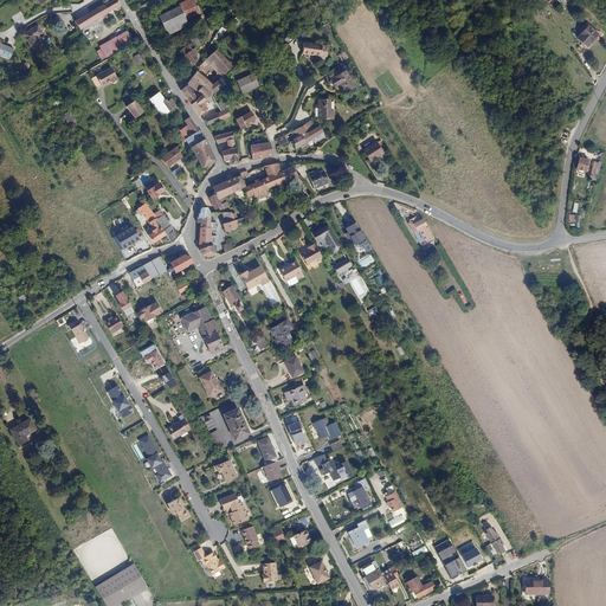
[(111,0),(76,21),(81,30),(122,6),(117,0),(111,0)]
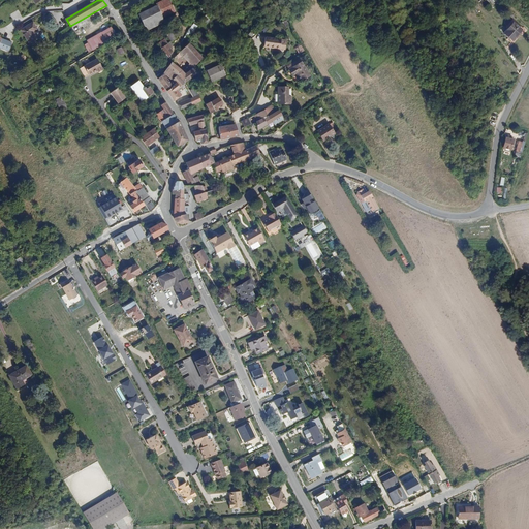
[(158,4),(166,22),(178,16),(169,0),(162,0),(157,3),(158,4)]
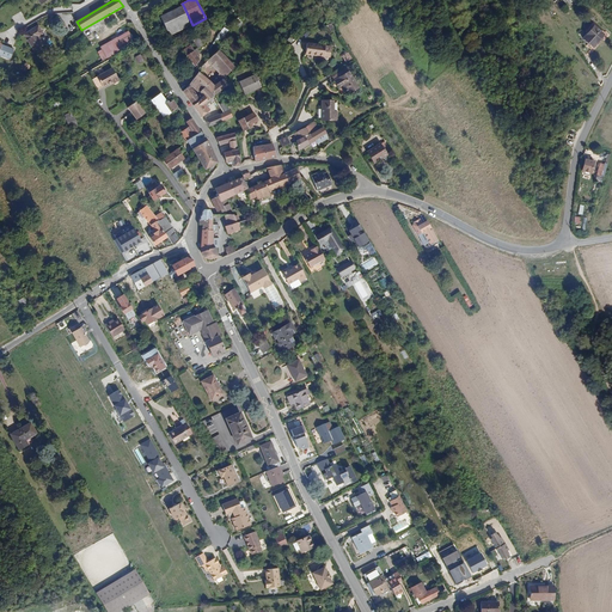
[(183,5),(160,17),(171,36),(193,25),(183,5)]
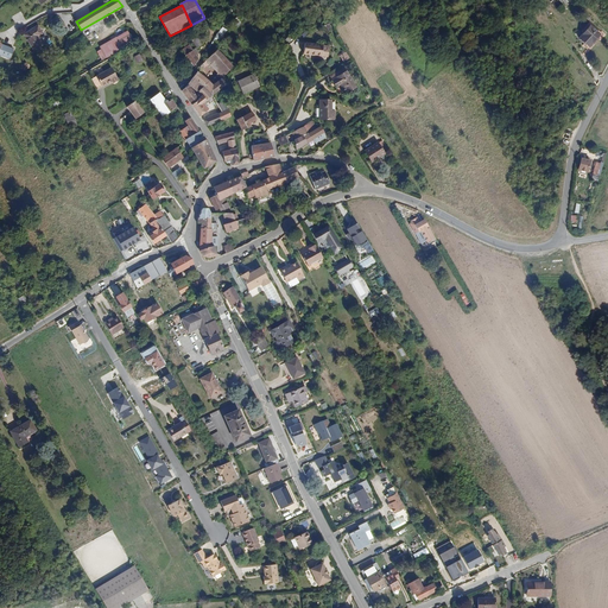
[(38,24),(24,33),(36,52),(45,45),(39,37),(44,33),(38,24)]
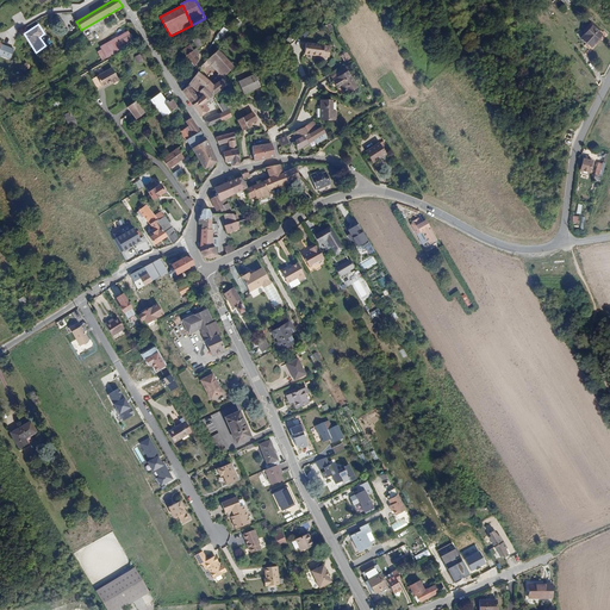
[(582,37),(593,48),(605,33),(601,30),(599,31),(592,25),(582,37)]
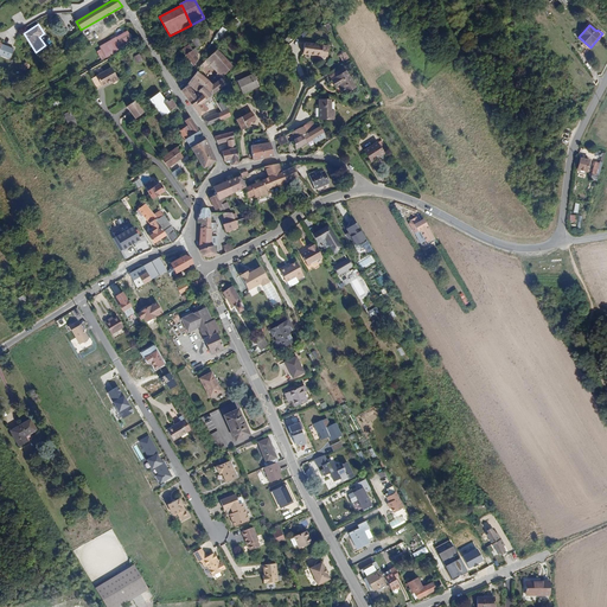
[(213,39),(218,42),(227,30),(222,26),(213,39)]
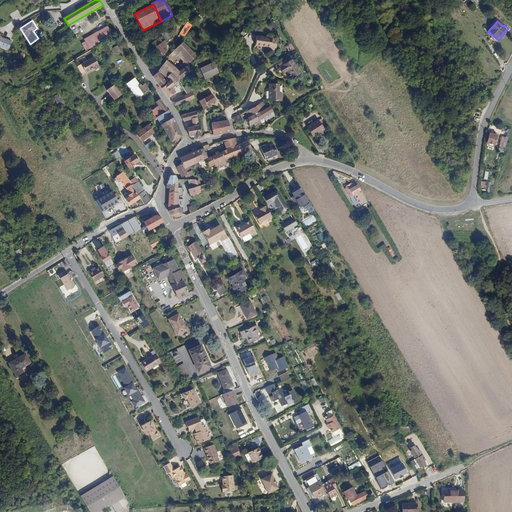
[(114,35),(109,25),(84,39),(85,42),(82,43),(86,51),(114,35)]
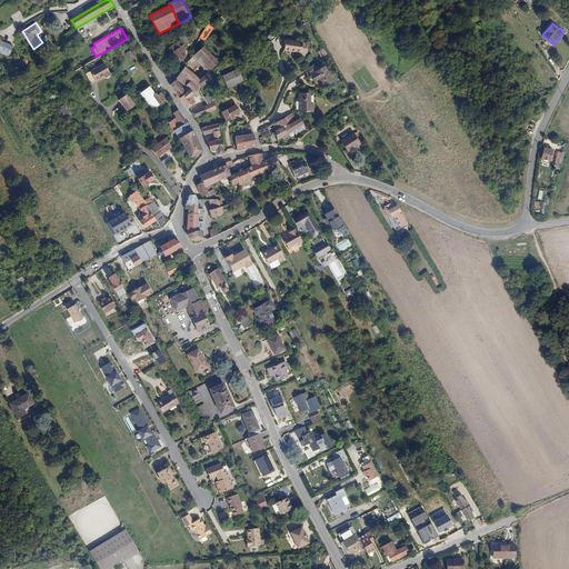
[(188,40),(183,33),(179,36),(183,43),(188,40)]
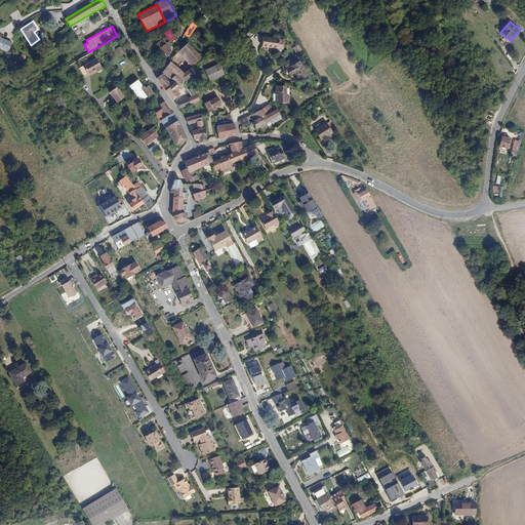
[(1,35),(0,34),(0,47),(9,51),(12,42),(3,38),(1,37),(1,35)]
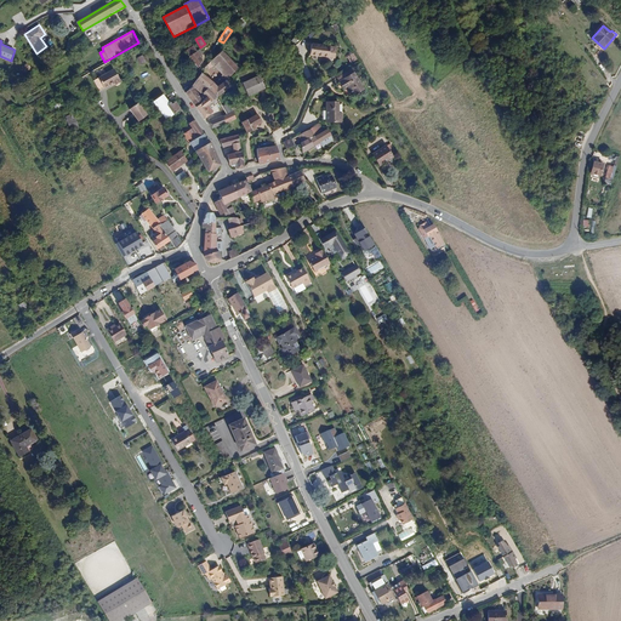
[(337,46),(312,43),(311,55),(336,60),(337,46)]
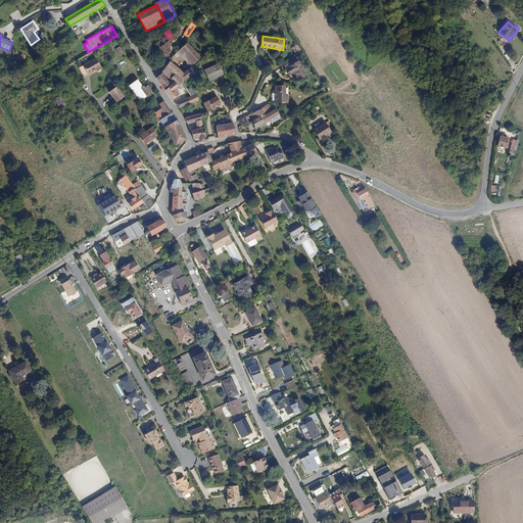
[(162,38),(157,42),(168,55),(171,50),(164,43),(165,42),(162,38)]
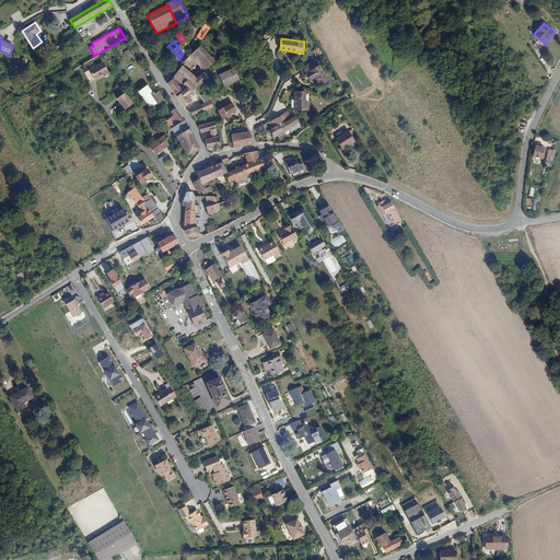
[(216,59),(200,44),(186,58),(188,60),(191,57),(194,58),(196,56),(202,62),(200,65),(205,69),(216,59)]
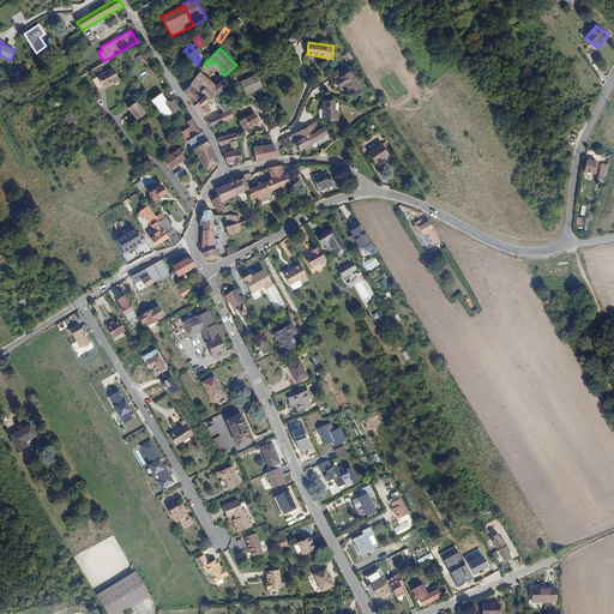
[(143,52),(136,56),(139,62),(146,59),(143,52)]
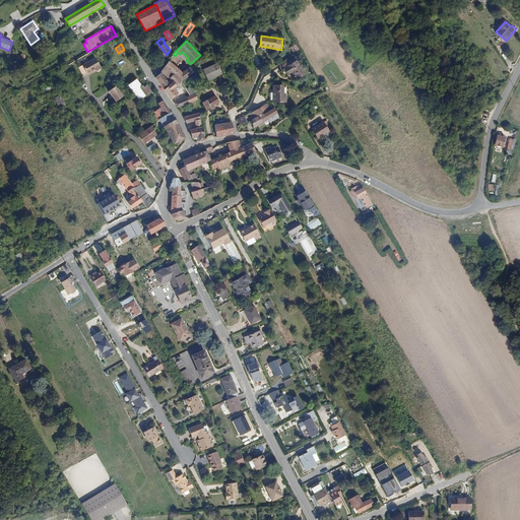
[(95,58),(82,64),(82,65),(87,73),(87,75),(95,70),(96,71),(99,71),(102,70),(102,68),(95,58)]
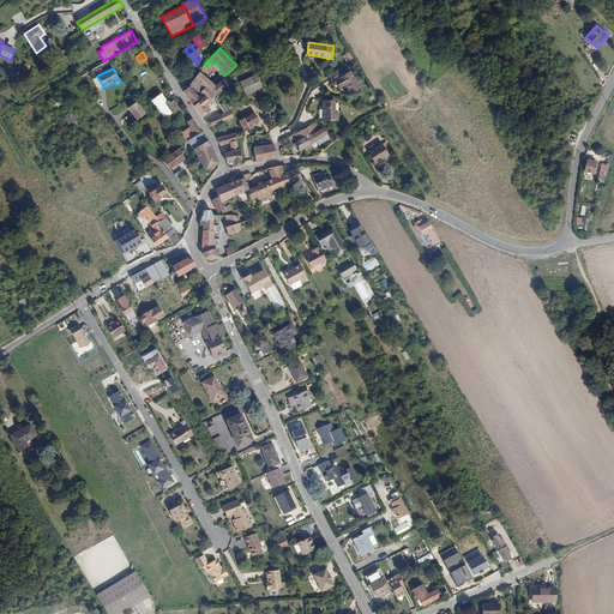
[(200,72),(191,85),(191,86),(198,94),(203,90),(206,86),(215,96),(228,86),(222,79),(215,84),(200,72)]
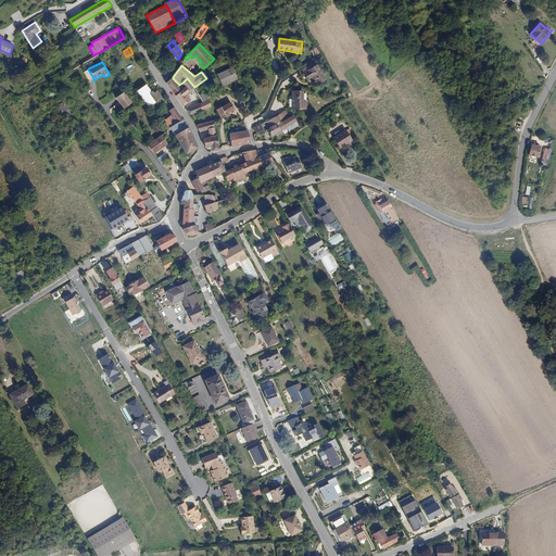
[(326,80),(317,65),(304,73),(308,79),(312,78),(317,86),(326,80)]
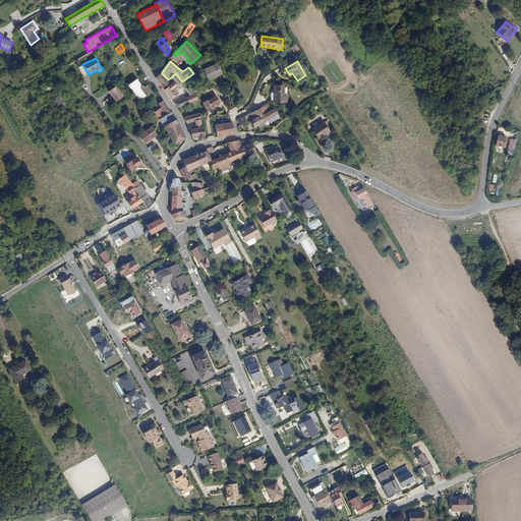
[(219,63),(205,70),(209,79),(223,73),(219,63)]
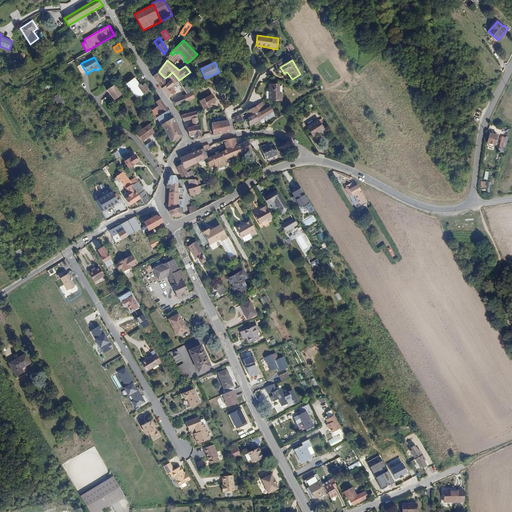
[(86,72),(81,64),(77,66),(82,74),(86,72)]
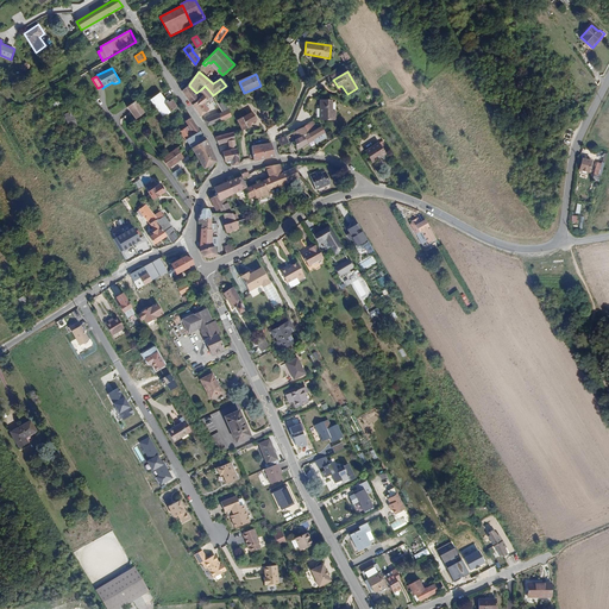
[(189,86),(182,90),(193,105),(201,98),(196,93),(189,86)]
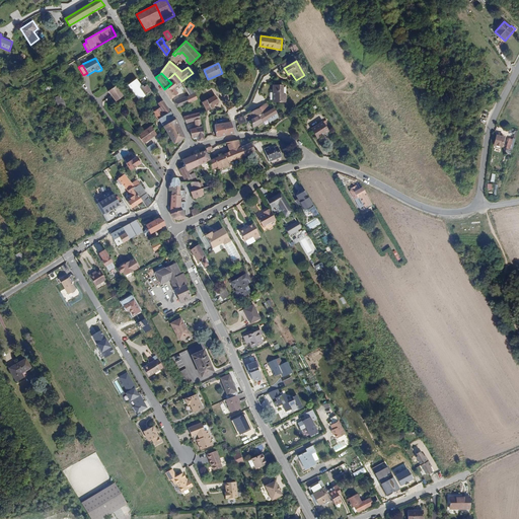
[(174,73),(171,76),(174,80),(177,85),(181,81),(174,73)]
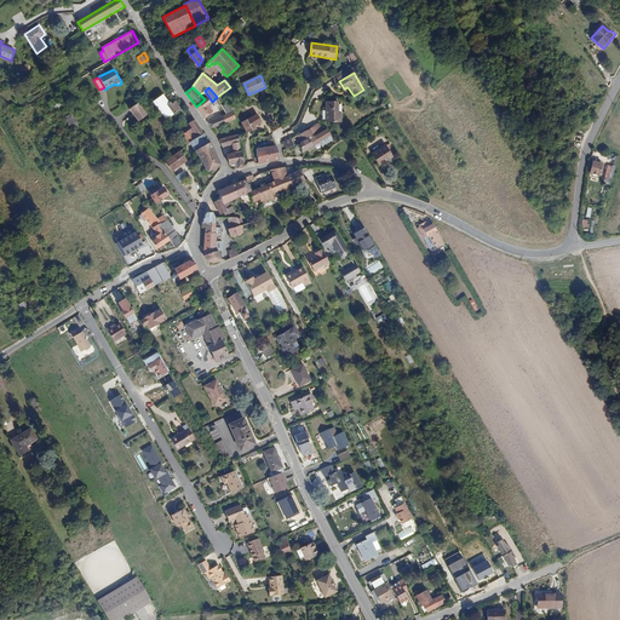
[(205,99),(196,107),(205,119),(213,112),(208,104),(212,102),(208,96),(205,91),(200,95),(205,99)]
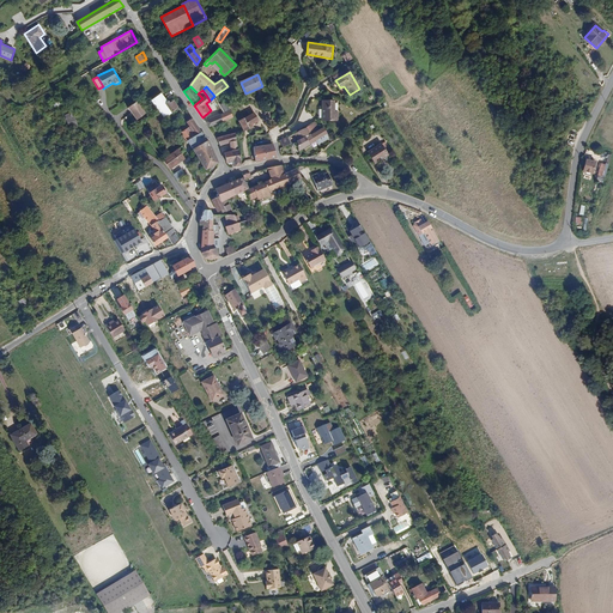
[(165,119),(180,108),(174,101),(171,103),(169,101),(169,102),(162,92),(151,101),(165,119)]
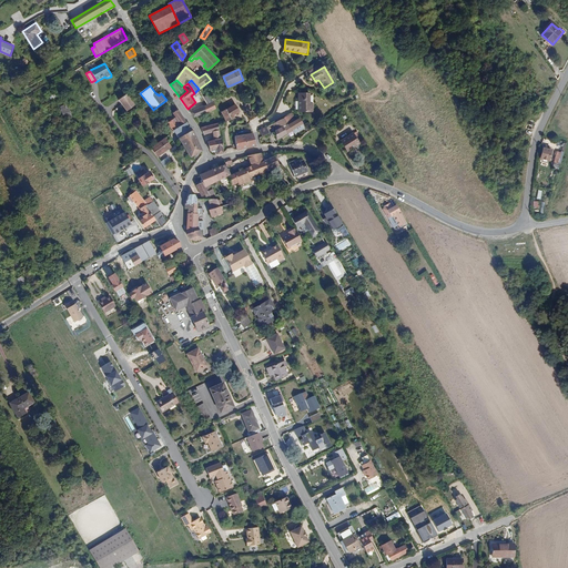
[(311,93),(298,92),(298,111),(314,112),(314,103),(311,103),(311,93)]
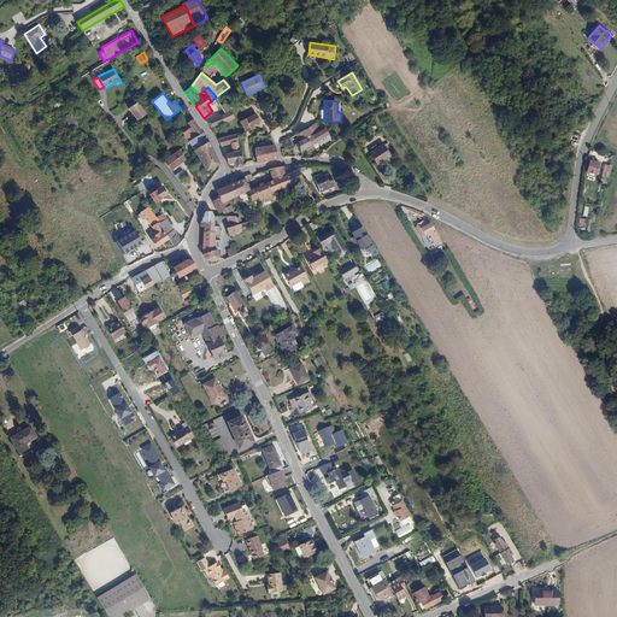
[(137,103),(129,109),(139,121),(147,115),(137,103)]
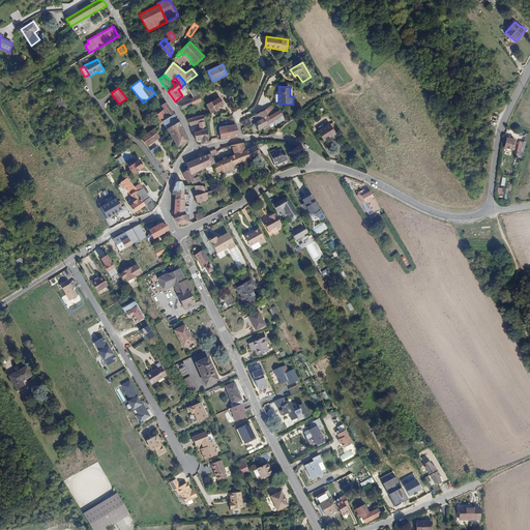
[(189,99),(193,105),(202,101),(199,95),(189,99)]
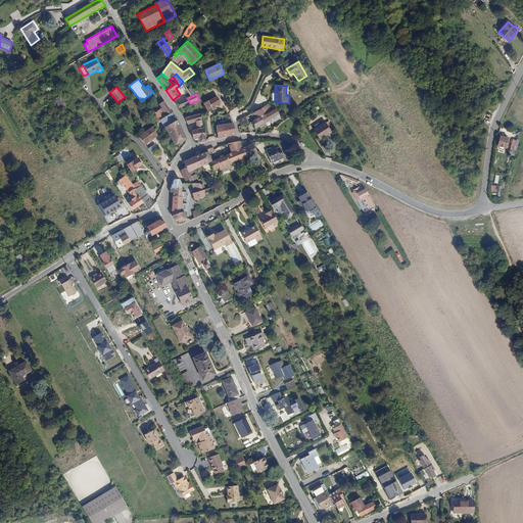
[(58,109),(66,108),(64,96),(56,97),(58,109)]
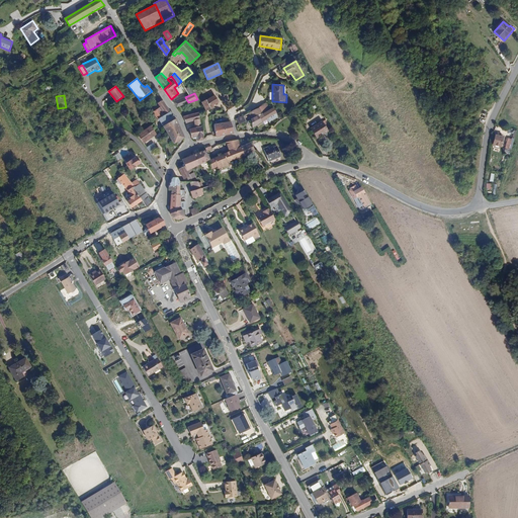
[(201,102),(206,110),(214,107),(213,105),(219,101),(214,95),(201,102)]
